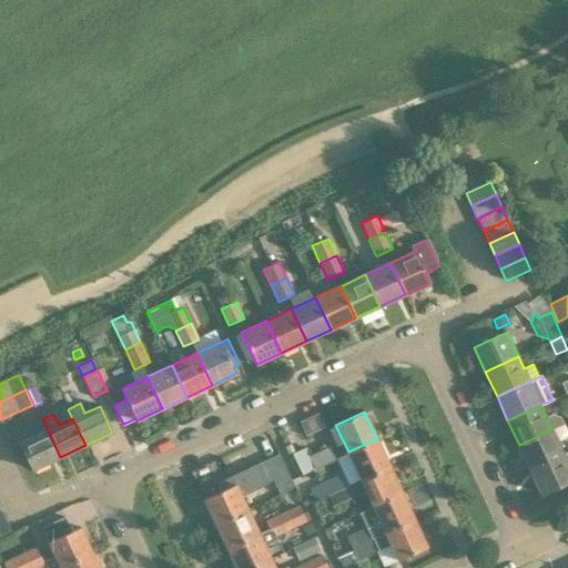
[(526,459),(530,469),(563,454),(557,442),(566,438),(560,426),(551,429),(519,445),(520,447),(519,449),(518,450),(518,453),(518,455),(520,457),(521,457),(523,458),(526,459)]
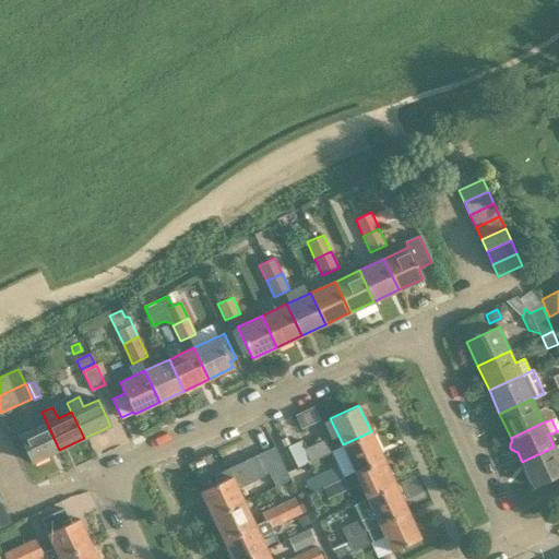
[(33,463),(59,450),(47,424),(20,436),(33,463)]
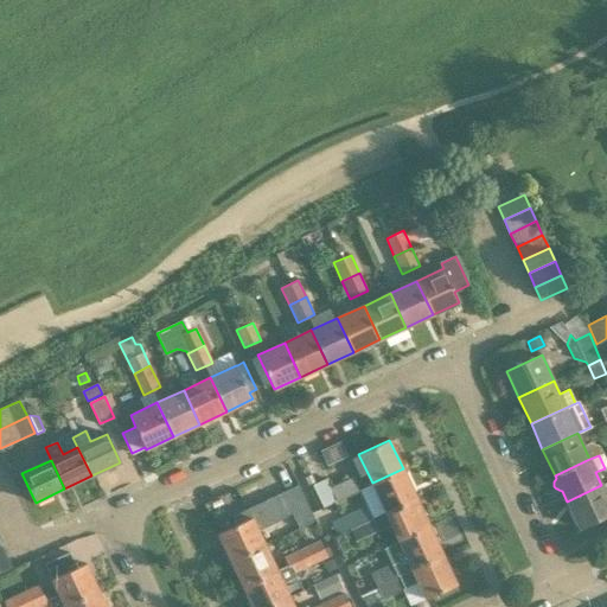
[(372,483),(385,512),(416,498),(403,468),(372,483)]
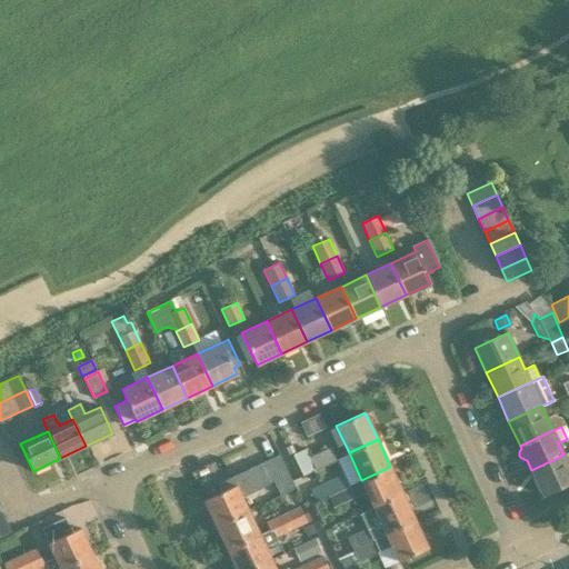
[(306,449),(293,455),(303,475),(337,460),(331,448),(310,458),(306,449)]
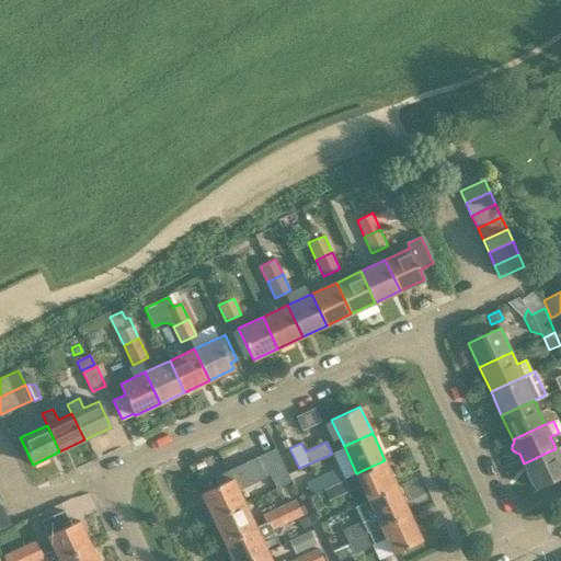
[(290,480),(276,448),(261,455),(276,487),(290,480)]
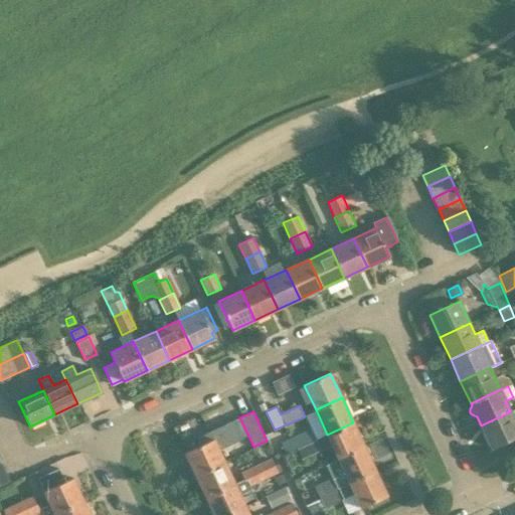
[(514,436),(514,421),(510,411),(481,425),(491,448),(514,436)]
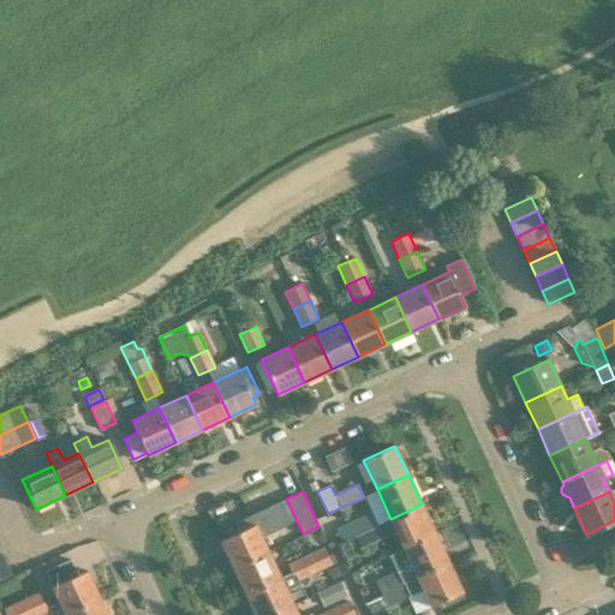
[(221,542),(233,568),(268,551),(262,537),(291,524),(281,502),(237,524),(240,532),(221,542)]
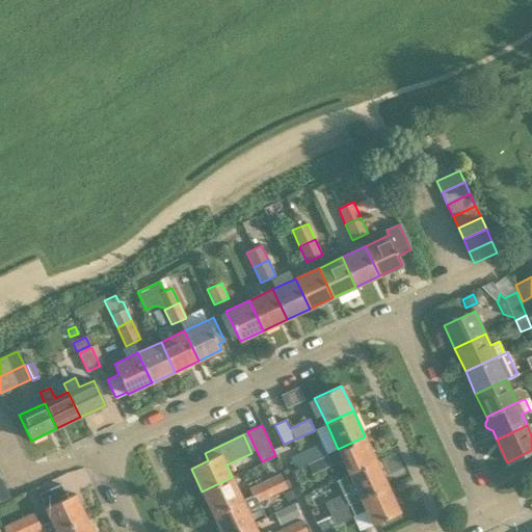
[(338,449),(349,474),(376,461),(365,436),(338,449)]
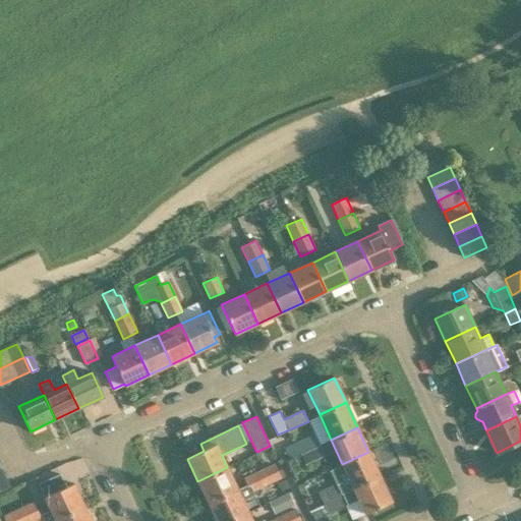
[(295,444),(300,454),(320,445),(314,435),(295,444)]
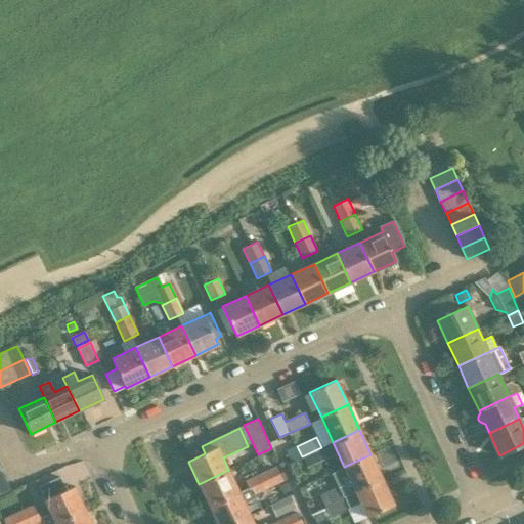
[(326,459),(321,447),(302,456),(307,468),(326,459)]
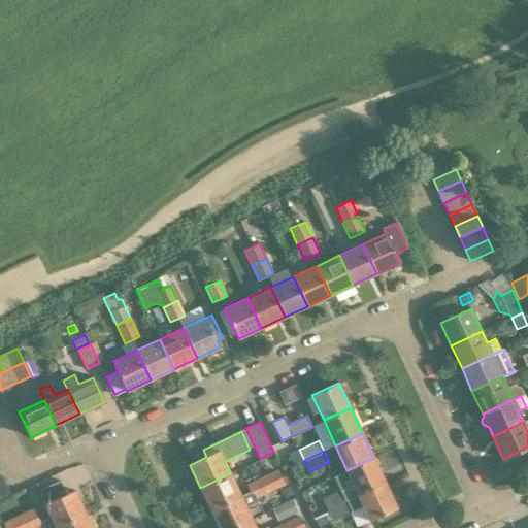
[(354,485),(340,491),(345,501),(385,483),(373,458),(347,470),(354,485)]
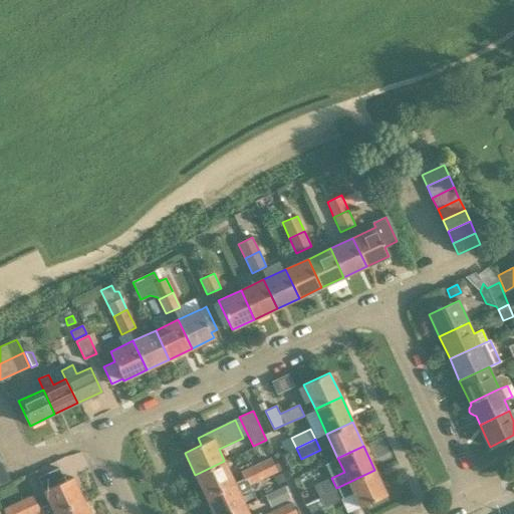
[(270,458),(255,465),(262,479),(276,472),(270,458)]
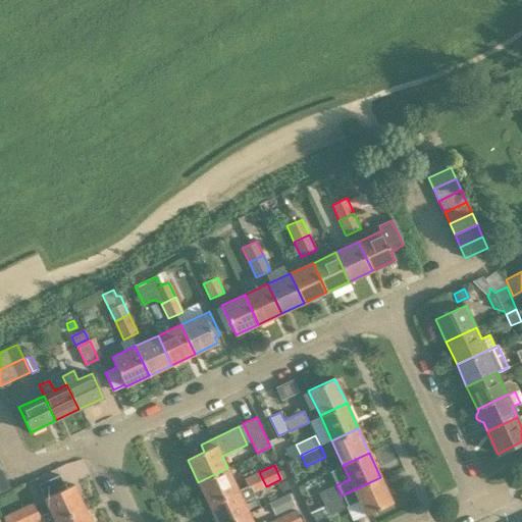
[(198,482),(209,505),(239,491),(227,468),(198,482)]
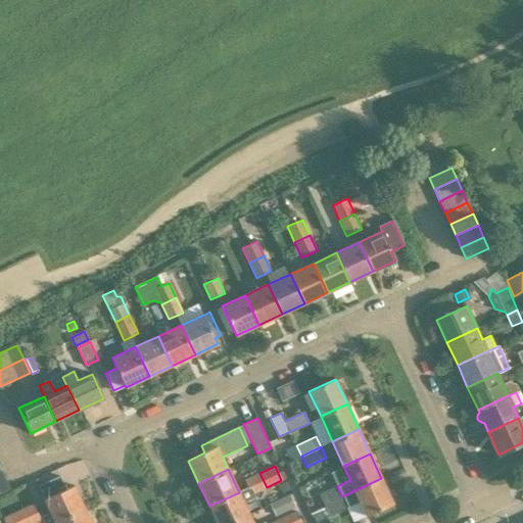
[(209,506),(217,522),(231,522),(249,515),(244,503),(255,497),(252,493),(267,487),(259,473),(245,480),(248,487),(239,492),(209,506)]
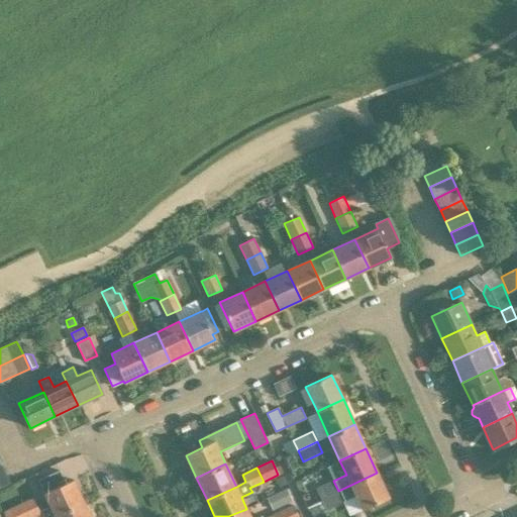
[(39,511),(41,515),(41,516),(53,516),(84,503),(74,480),(66,484),(60,471),(37,481),(49,506),(39,511)]
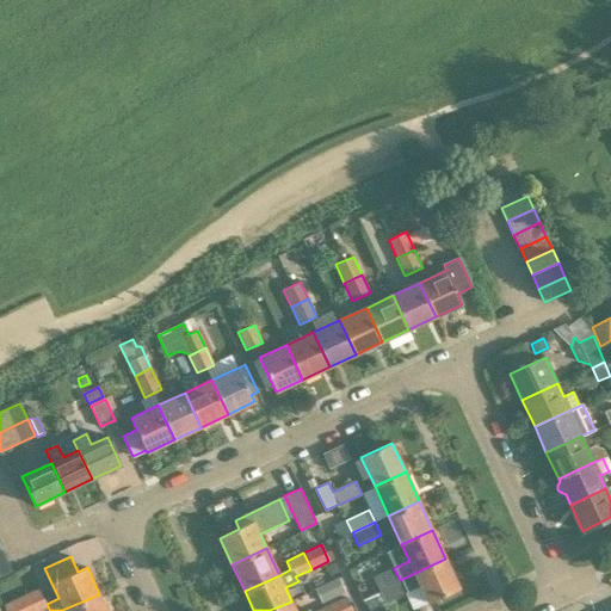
[(380,590),(386,603),(420,586),(429,603),(460,588),(445,559),(400,580),(380,590)]
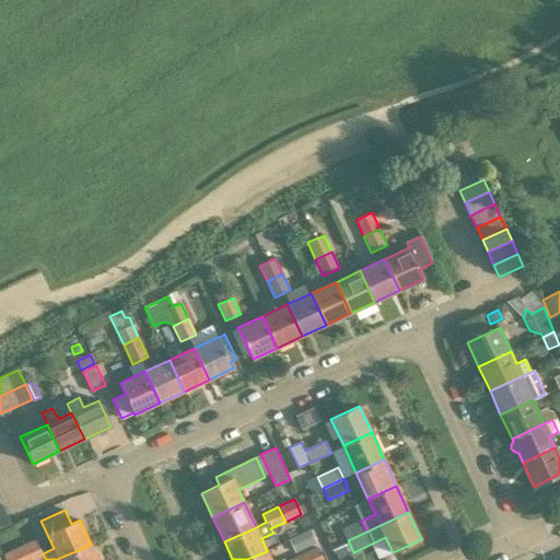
[(6,513),(0,515),(0,529),(11,525),(6,513)]
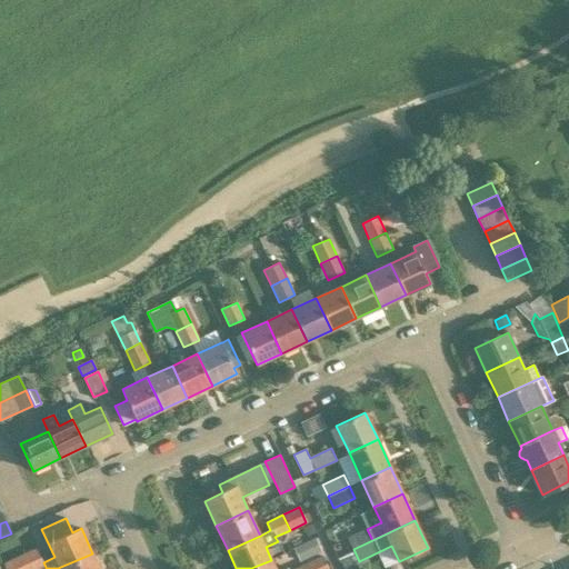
[(348,538),(353,549),(372,540),(367,529),(348,538)]
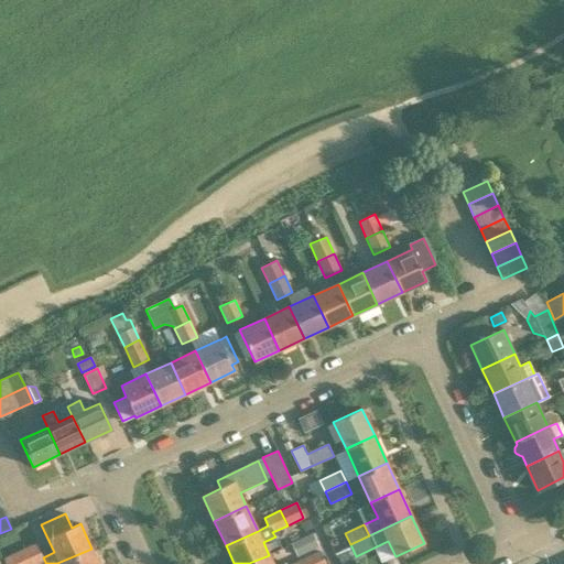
[(295,534),(289,537),(297,555),(318,546),(312,534),(299,541),(295,534)]
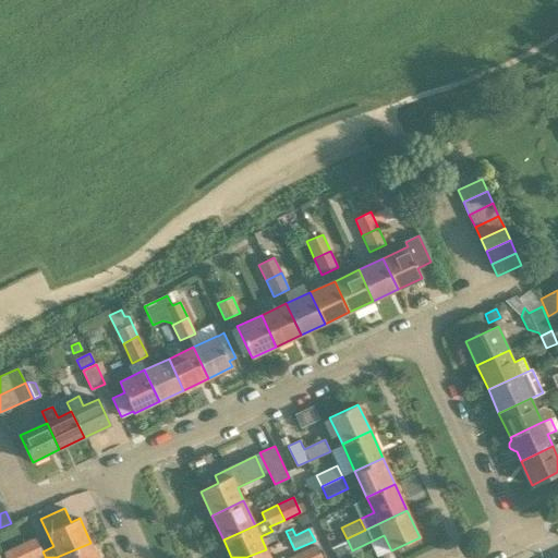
[(39,557),(97,557),(91,543),(57,557),(45,557),(45,556),(39,557)]
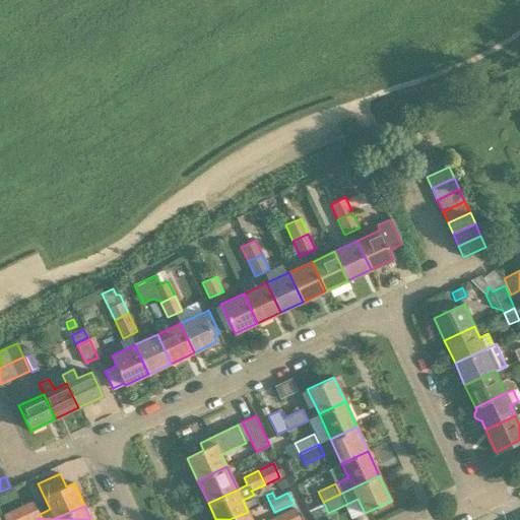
[(325,511),(324,507),(311,514),(314,519),(326,519),(322,512),(325,511)]
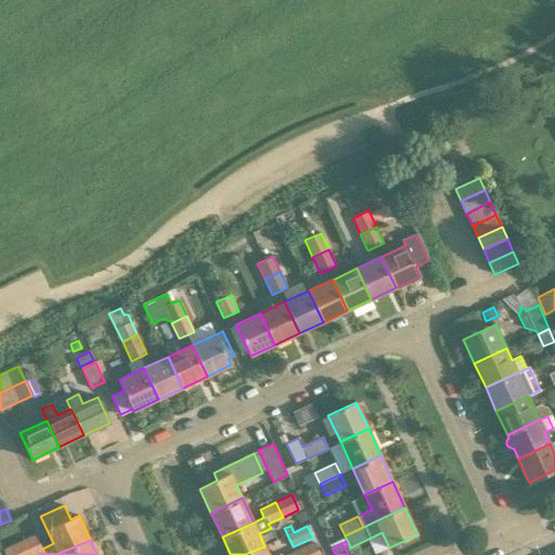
[(319,554),(314,543),(298,551),(299,554),(319,554)]
